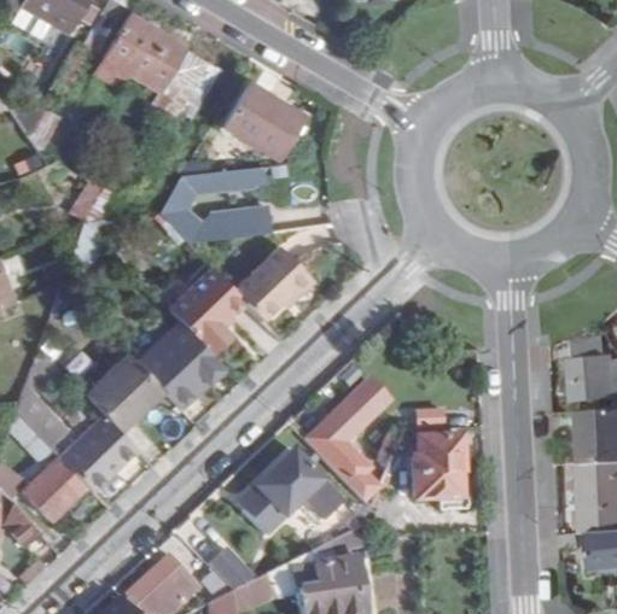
[(3,0),(3,1),(18,10),(22,4),(70,30),(86,0),(3,0)]
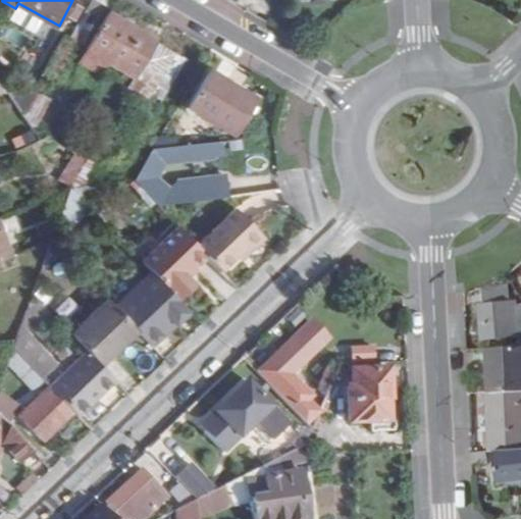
[(146,101),(147,101),(175,52),(158,41),(159,39),(109,9),(81,59),(102,71),(108,61),(136,75),(127,91),(146,101)]
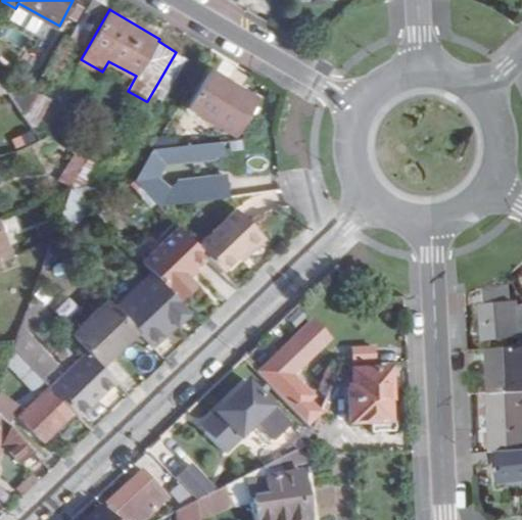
[(188,57),(177,50),(176,52),(147,101),(158,107),(188,57)]
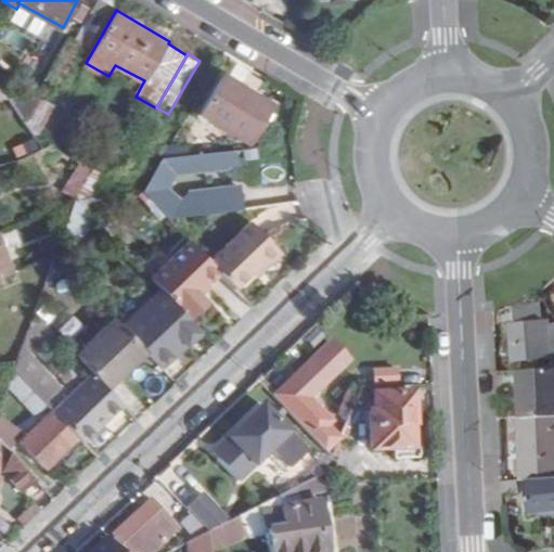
[(0,64),(0,80),(4,88),(13,85),(0,64)]
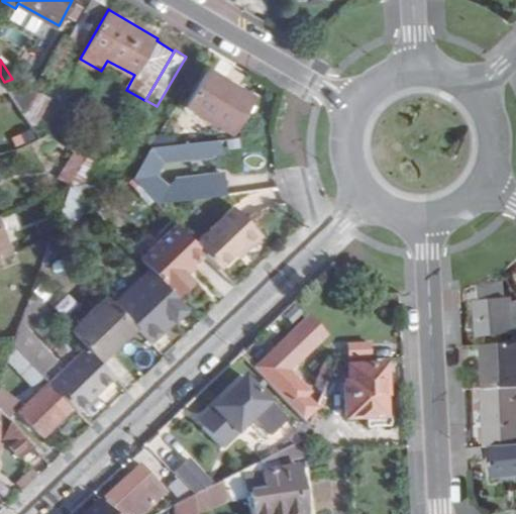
[(188,104),(231,130),(252,95),(209,69),(188,104)]
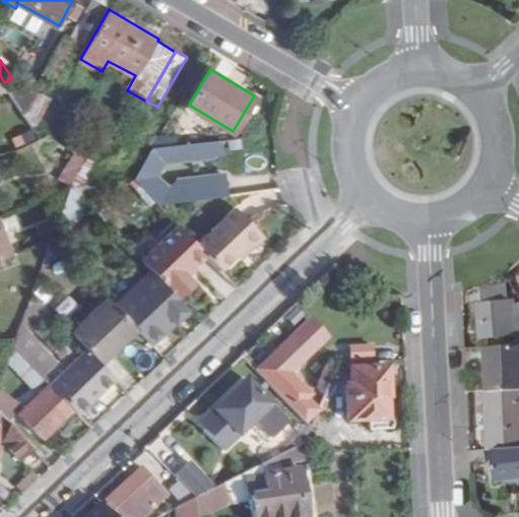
[(17,79),(9,89),(25,113),(38,89),(17,79)]
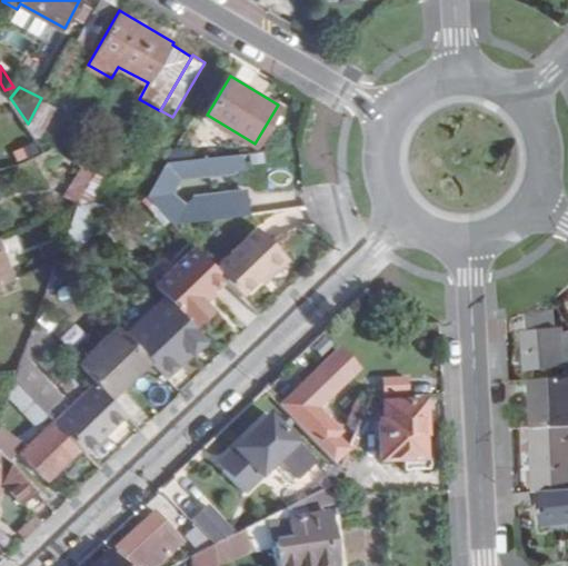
[(55,107),(41,98),(28,123),(37,138),(55,107)]
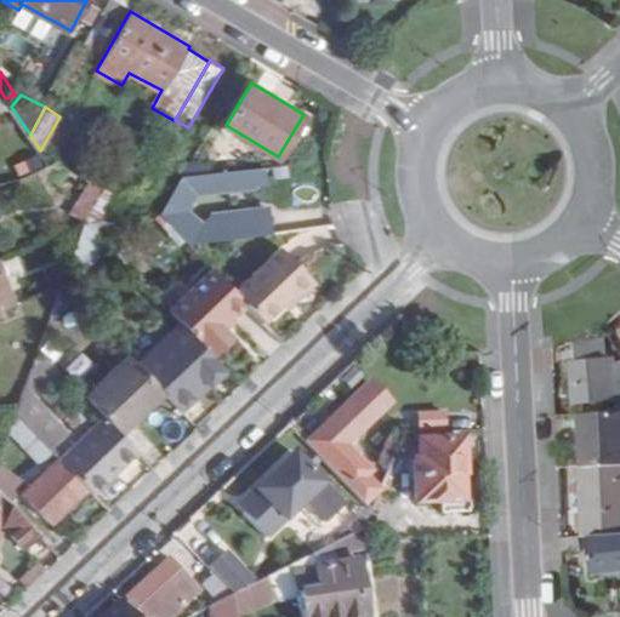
[(267,176),(266,165),(182,176),(160,212),(191,244),(244,236),(242,221),(200,226),(187,215),(197,189),(256,183),(256,178),(267,176)]
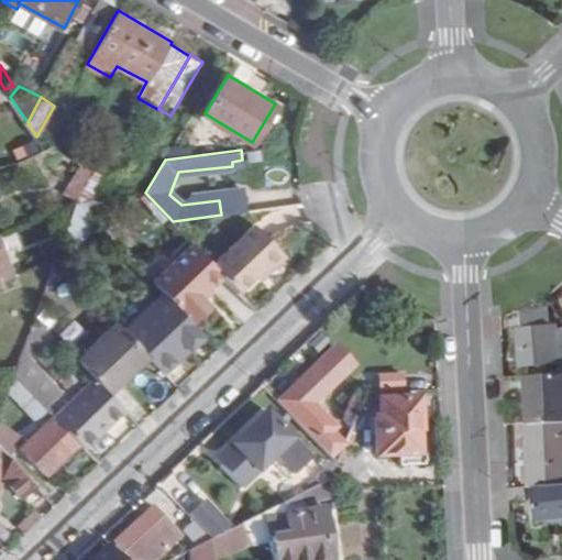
[(66,193),(79,199),(106,197),(114,179),(81,162),(66,193)]
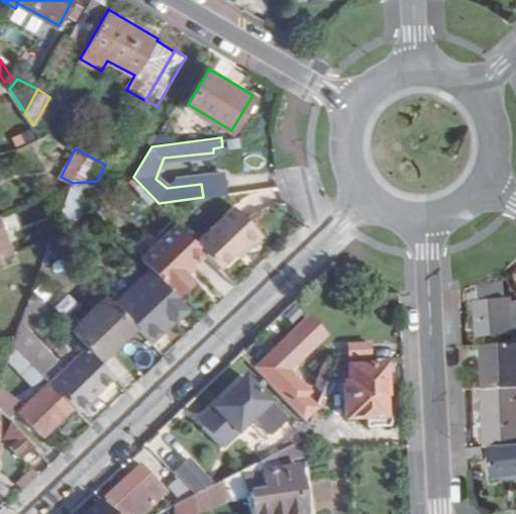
[(255,172),(226,175),(228,193),(259,189),(255,172)]
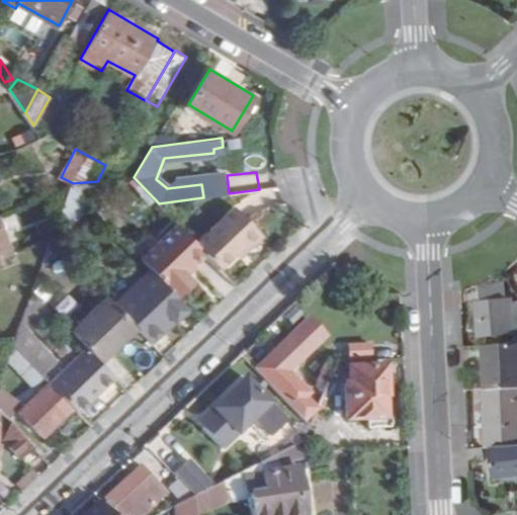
[(90,203),(82,194),(61,216),(69,224),(90,203)]
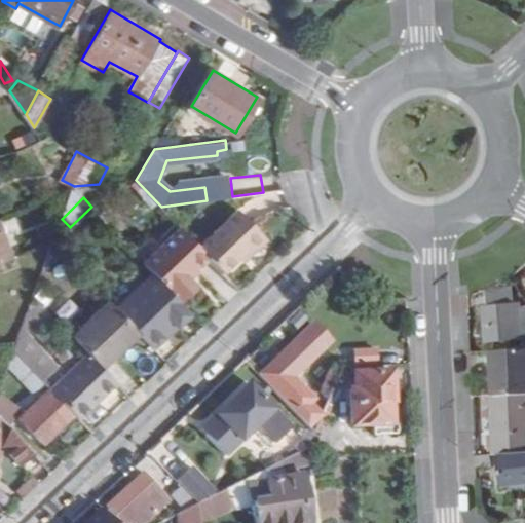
[(199,247),(208,254),(224,272),(250,249),(253,252),(267,238),(238,210),(199,247)]
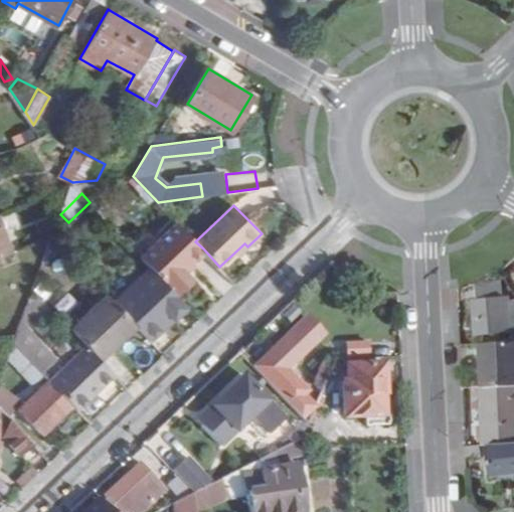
[(0,254),(13,249),(12,247),(0,218),(0,254)]
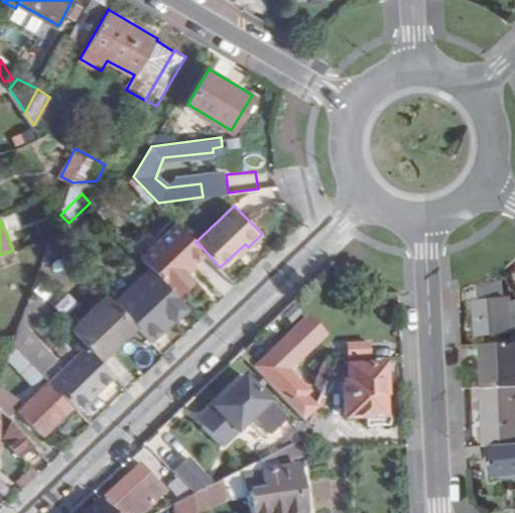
[(204,249),(196,242),(177,222),(141,256),(174,290),(190,274),(188,272),(184,267),(194,259),(204,249)]
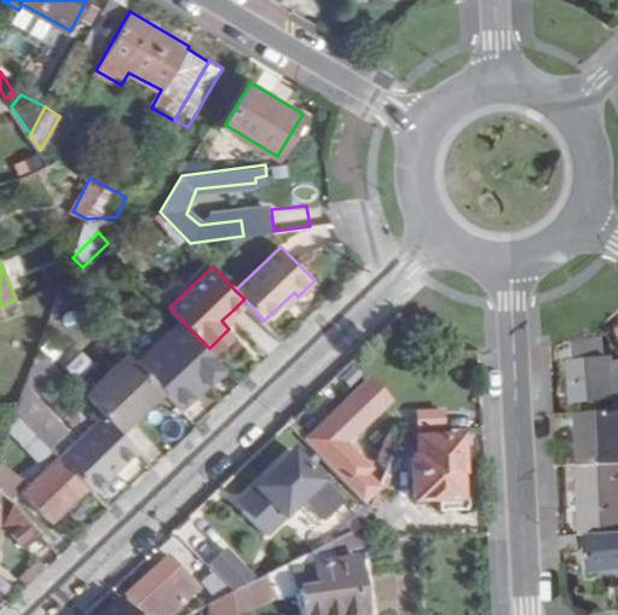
[(221,320),(226,326),(237,315),(232,311),(221,320)]
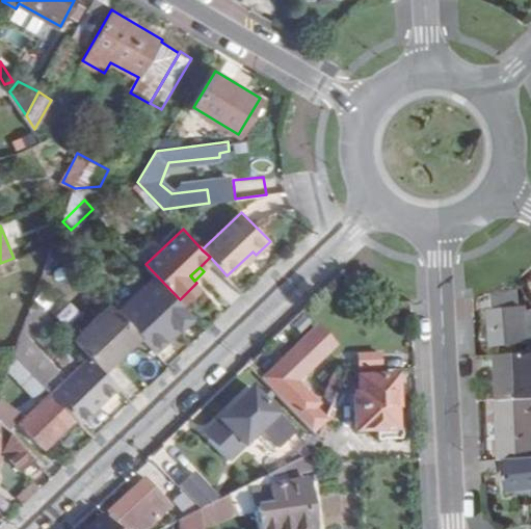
[(192,313),(156,274),(120,310),(141,334),(156,348),(192,313)]
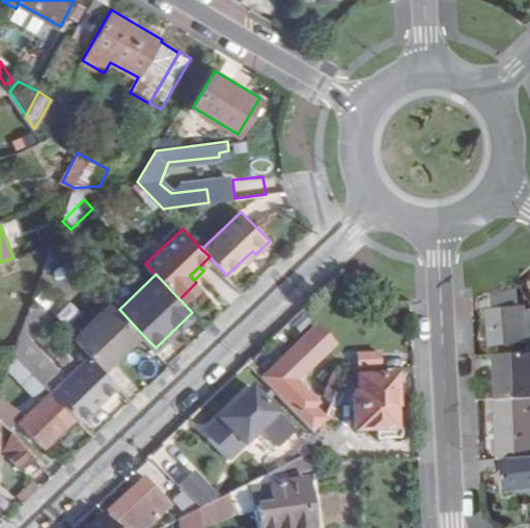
[(493,289),(495,307),(522,305),(521,288),(493,289)]
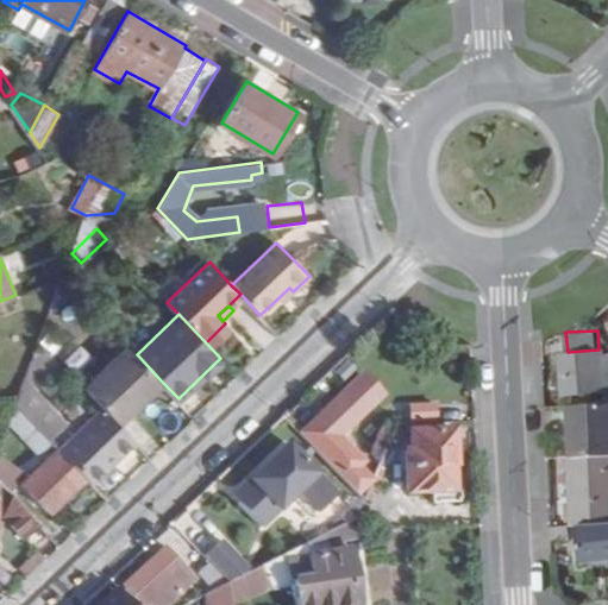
[(119,421),(162,382),(137,354),(129,346),(85,385),(104,405),(119,421)]
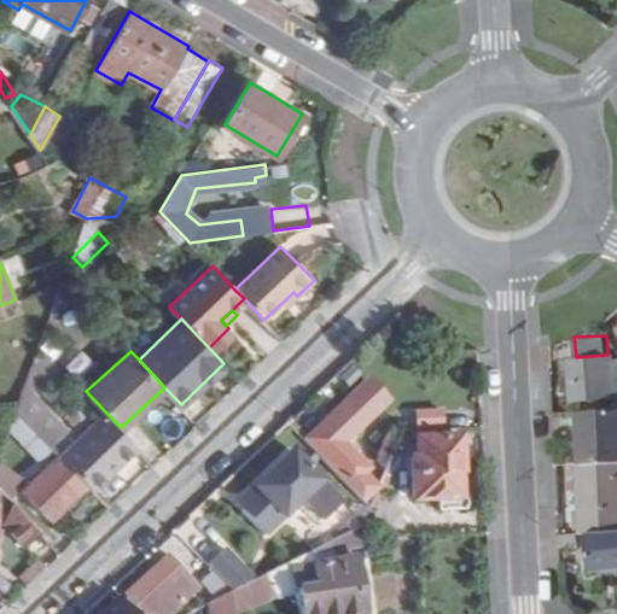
[(607,355),(576,357),(571,357),(574,398),(616,395),(616,374),(615,355),(607,355)]
